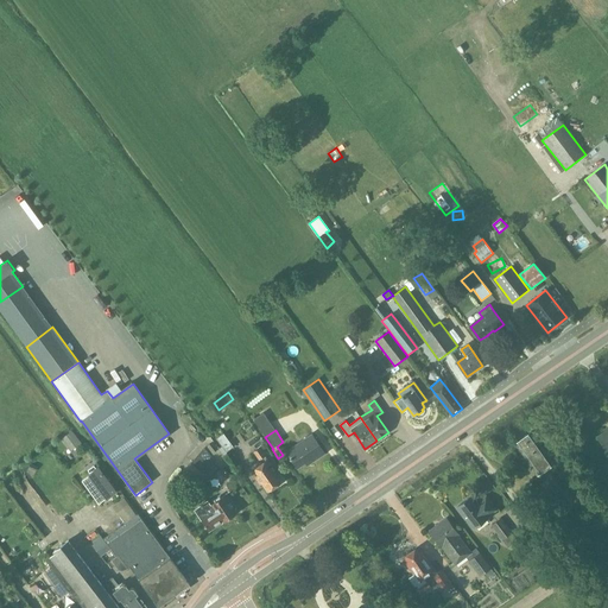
[(607,430),(597,437),(606,450),(605,451),(607,457),(607,430)]
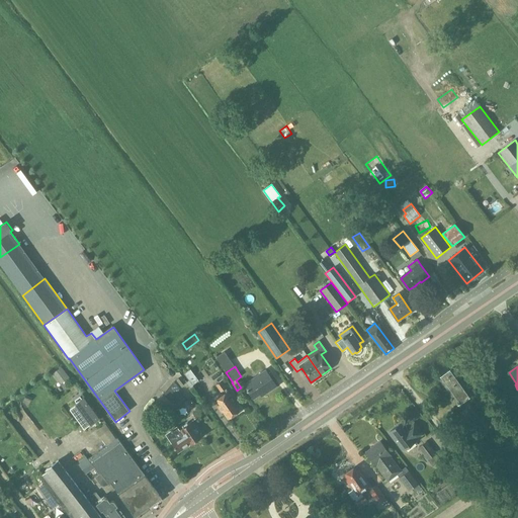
[(53,373),(61,384),(70,378),(62,367),(53,373)]
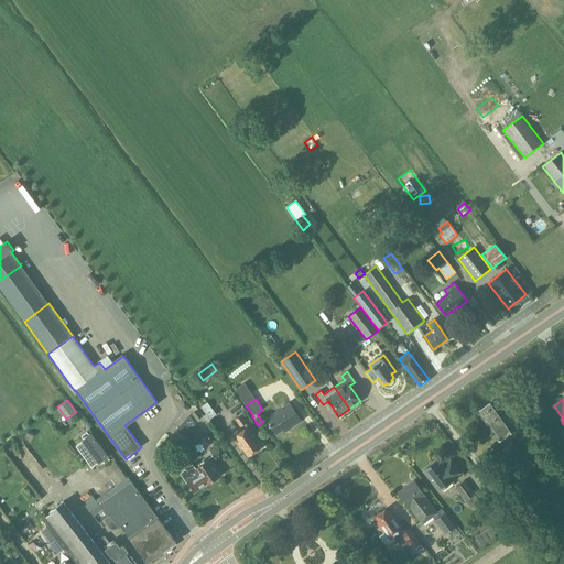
[(499,442),(513,431),(492,401),(477,412),(499,442)]
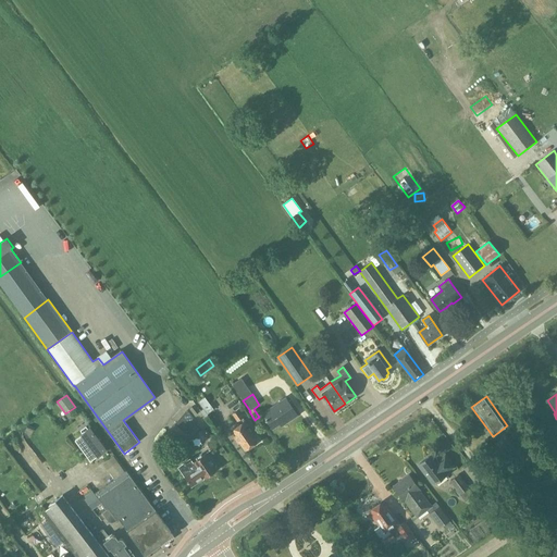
[(213,410),(205,397),(199,401),(208,415),(213,410)]
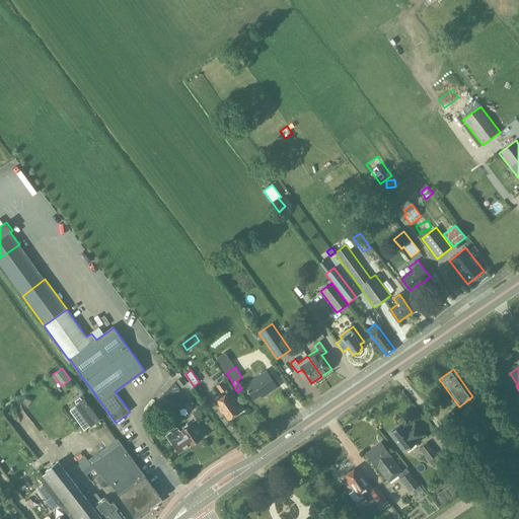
[(253,399),(261,395),(268,390),(269,392),(277,387),(267,371),(245,386),(253,399)]
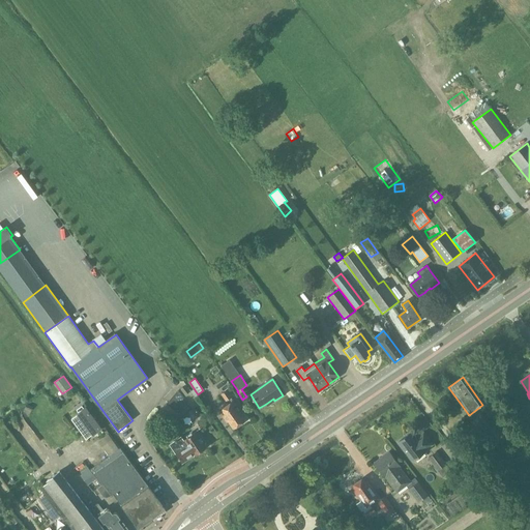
[(232,398),(227,389),(221,394),(226,402),(232,398)]
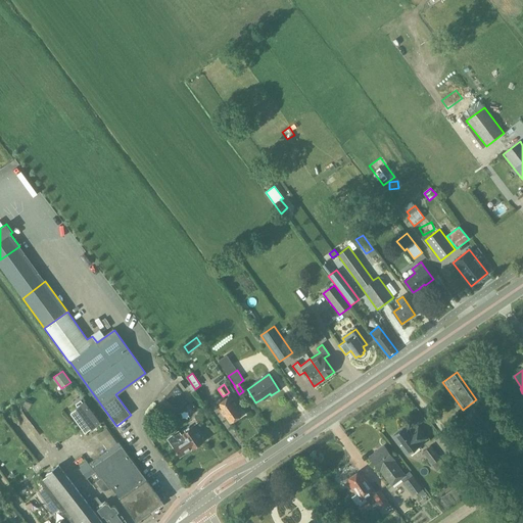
[(164,398),(159,405),(172,415),(177,409),(187,400),(176,385),(164,398)]
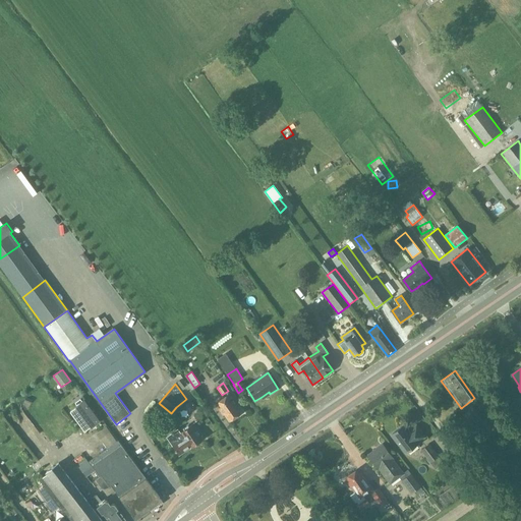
[(490,402),(481,388),(475,392),(479,398),(480,398),(485,405),(490,402)]
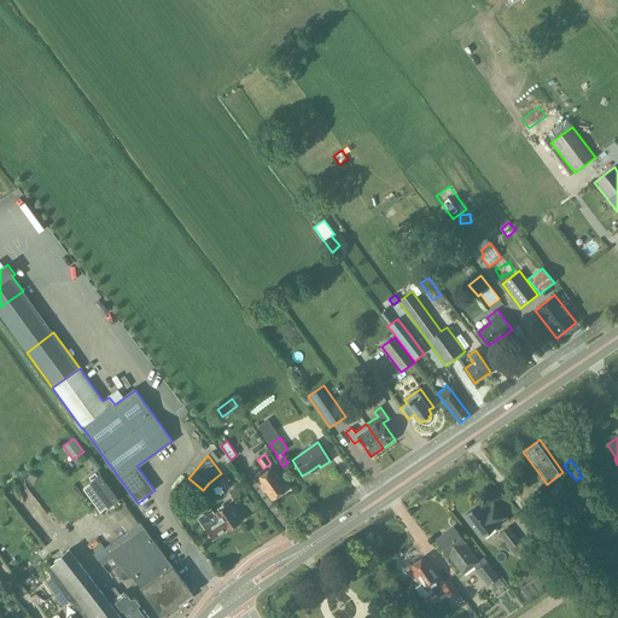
[(273,467),(258,477),(274,499),(285,491),(280,484),(283,482),(273,467)]
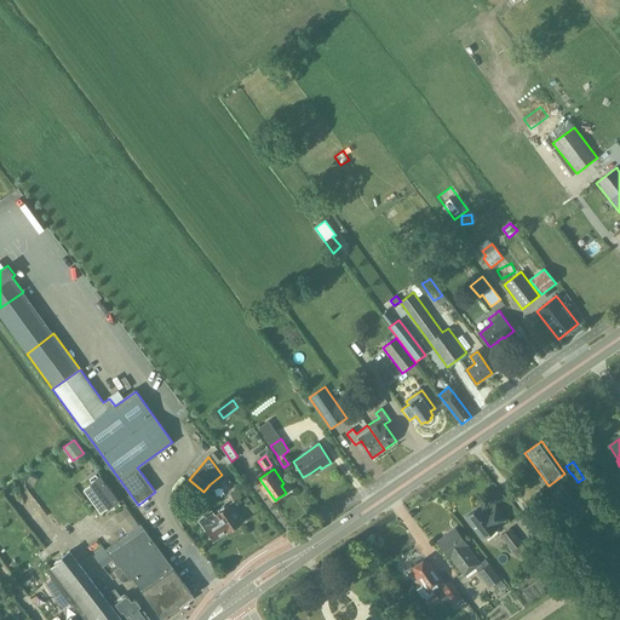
[(101,477),(91,484),(92,486),(85,491),(102,514),(109,509),(109,510),(119,503),(101,477)]
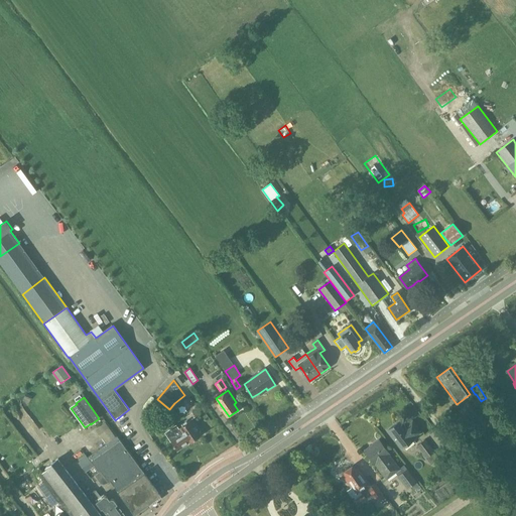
[(194,401),(189,398),(183,400),(183,405),(187,408),(192,406),(194,401)]
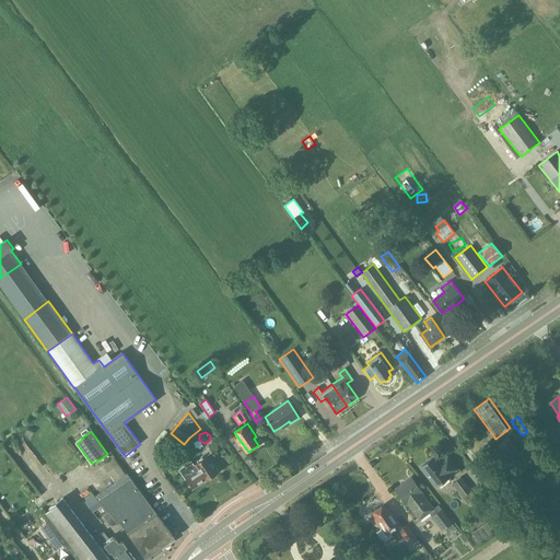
[(219,450),(216,443),(208,447),(212,454),(219,450)]
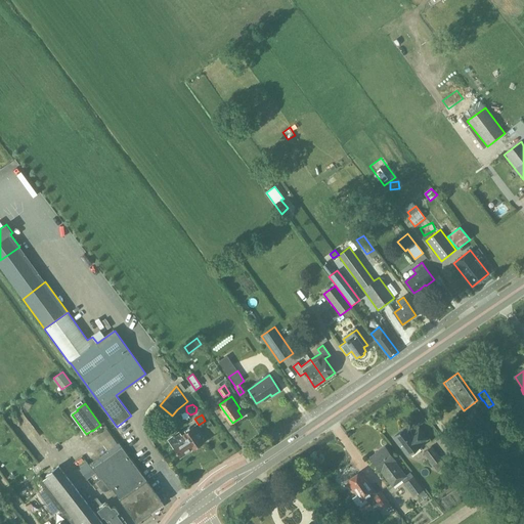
[(520,436),(523,432),(523,424),(521,426),(520,424),(517,426),(511,417),(507,419),(513,428),(514,428),(520,436)]
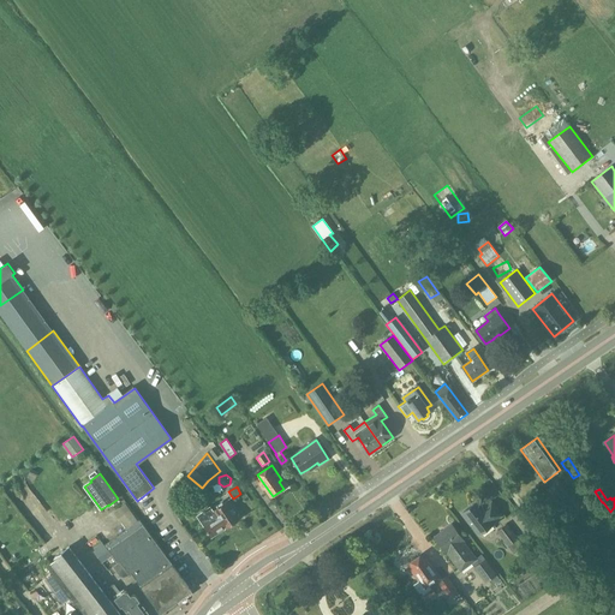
[(197,517),(212,538),(224,529),(225,530),(239,519),(234,511),(236,509),(230,500),(214,511),(210,507),(197,517)]
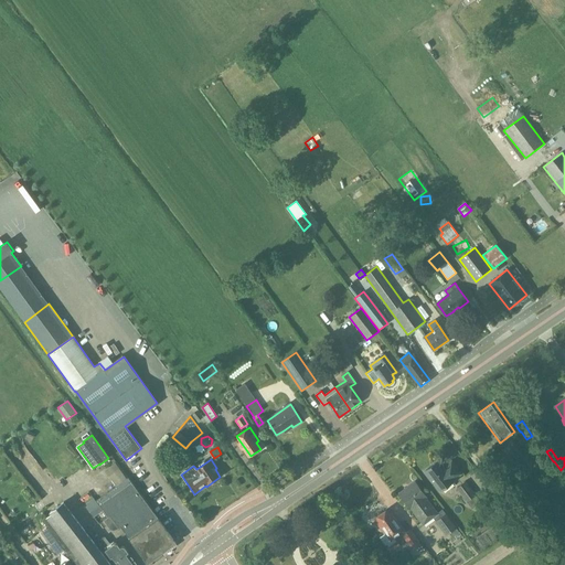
[(105,467),(110,475),(118,469),(113,461),(105,467)]
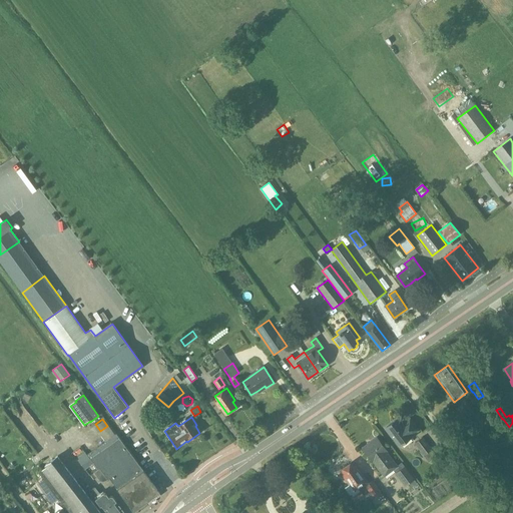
[(398,419),(385,429),(399,447),(412,437),(411,436),(419,431),(410,420),(403,425),(398,419)]
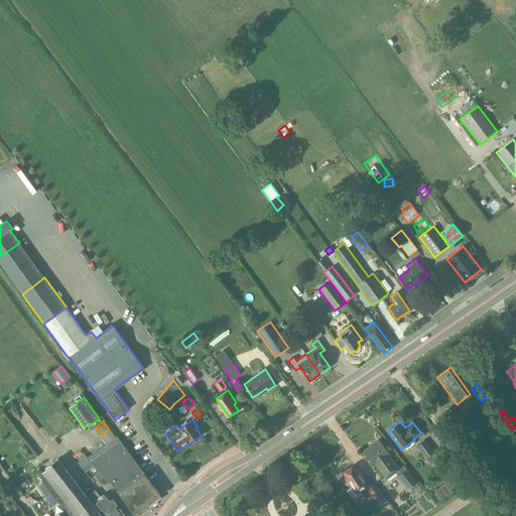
[(160,496),(144,474),(117,436),(103,446),(145,503),(145,502),(147,505),(160,496)]
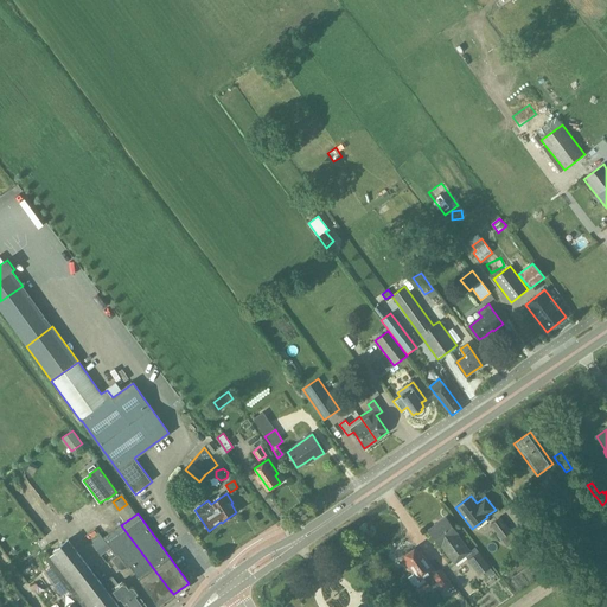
[(445,518),(429,531),(441,547),(442,547),(454,562),(464,555),(468,551),(455,535),(457,534),(445,518)]
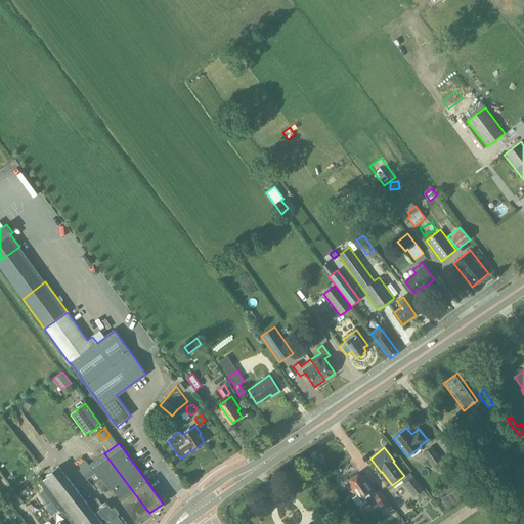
[(431,447),(424,453),(433,466),(441,460),(431,447)]
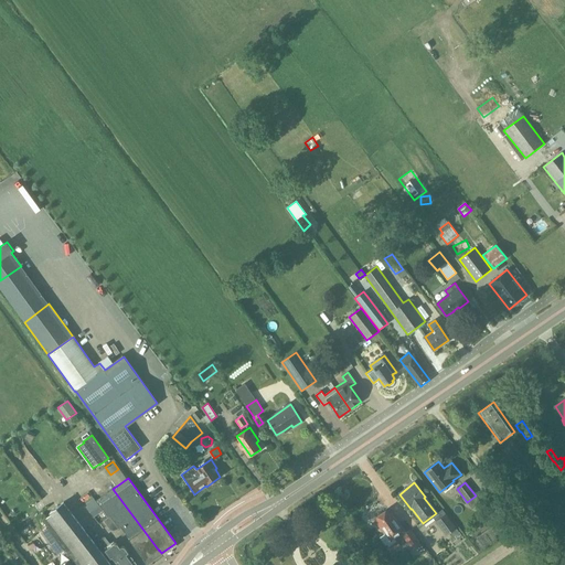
[(148,564),(161,553),(159,550),(159,551),(113,489),(96,501),(100,508),(103,511),(108,518),(109,516),(119,529),(117,530),(118,530),(121,528),(129,539),(148,564)]
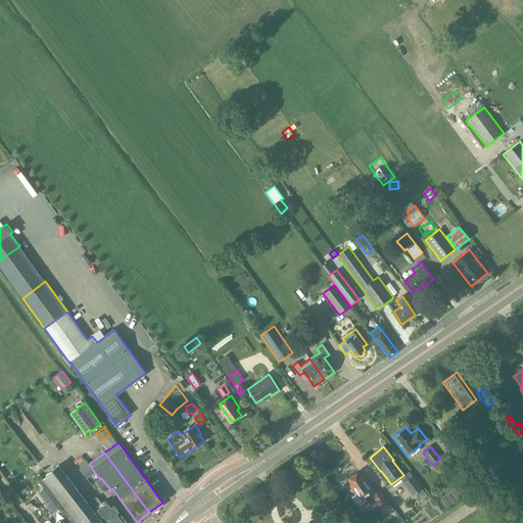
[(87,461),(79,467),(81,469),(80,470),(86,479),(95,473),(93,470),(89,464),(87,461)]
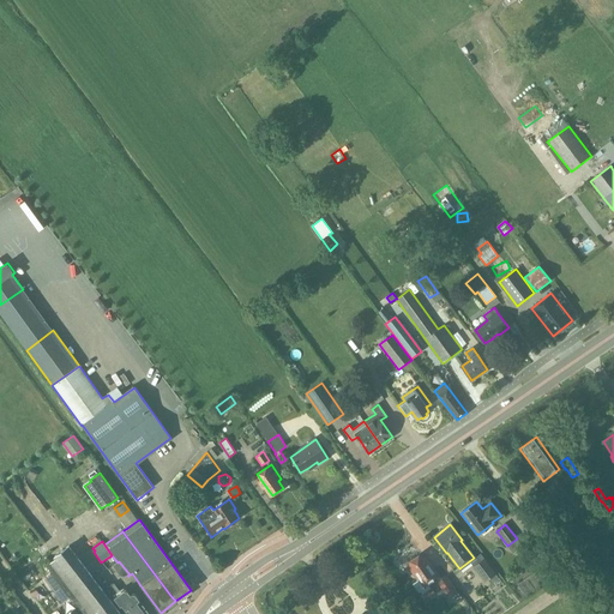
[(40,555),(47,547),(42,542),(35,551),(40,555)]
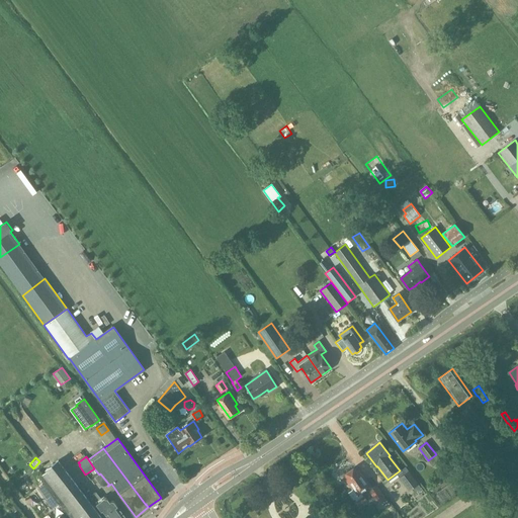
[(101,517),(58,460),(47,469),(48,471),(39,478),(70,517),(101,517)]
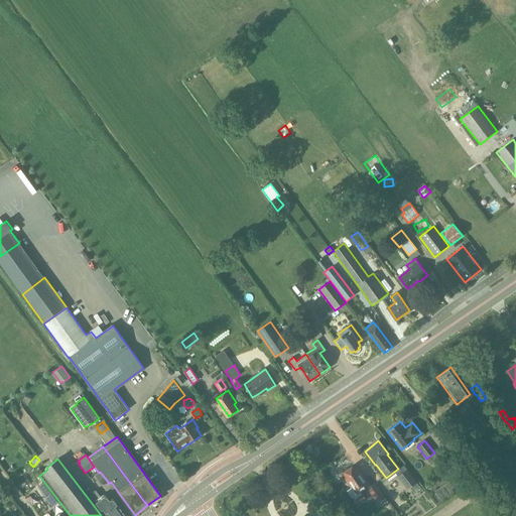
[(419,486),(403,466),(398,469),(394,472),(408,491),(410,489),(413,491),(419,486)]
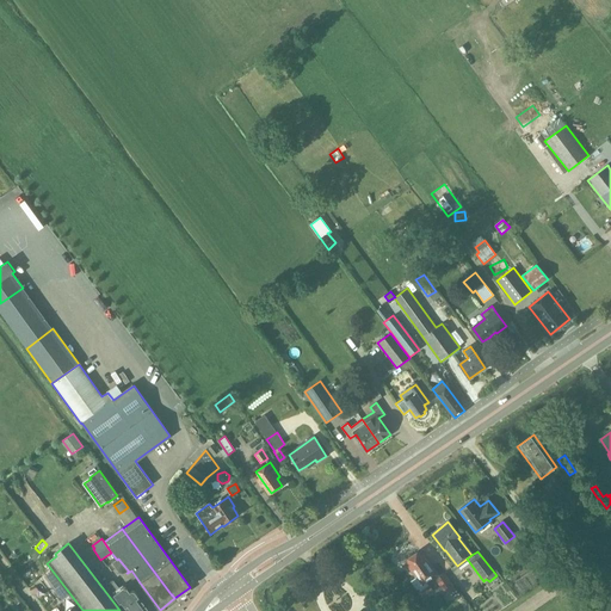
[(409,567),(417,578),(411,581),(417,591),(419,590),(425,598),(434,592),(427,582),(438,575),(424,556),(421,557),(418,553),(408,560),(412,566),(409,567)]
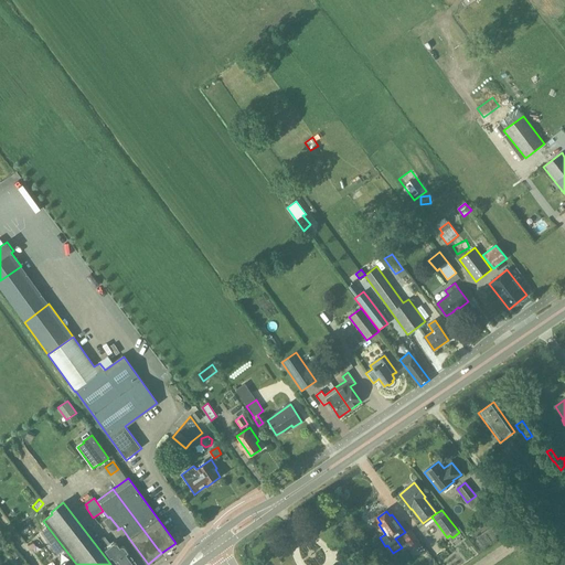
[(119,529),(109,516),(108,518),(104,521),(113,533),(117,531),(118,530),(117,530),(119,529)]
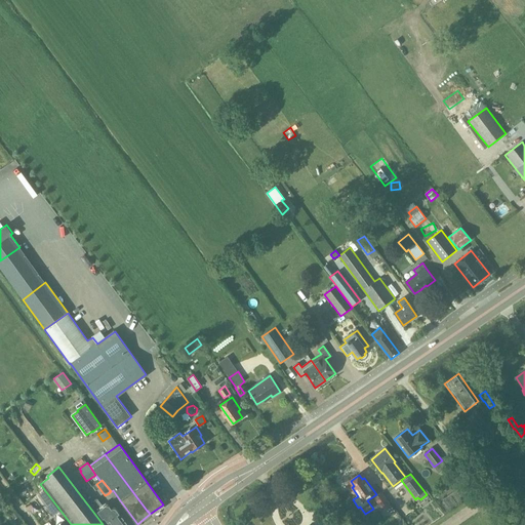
[(42,494),(40,495),(47,506),(54,515),(56,513),(59,511),(52,501),(45,492),(42,494)]
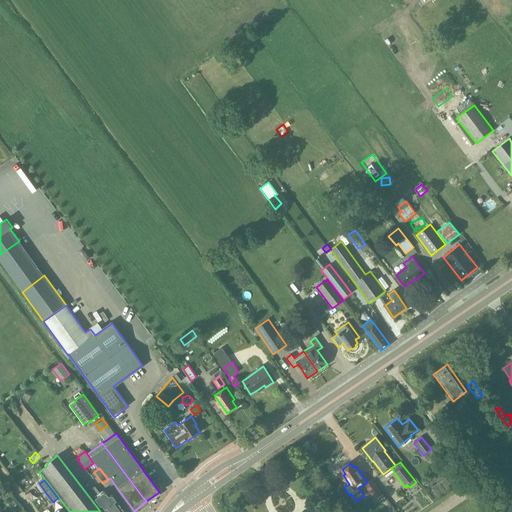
[(382,495),(372,480),(365,485),(374,500),(382,495)]
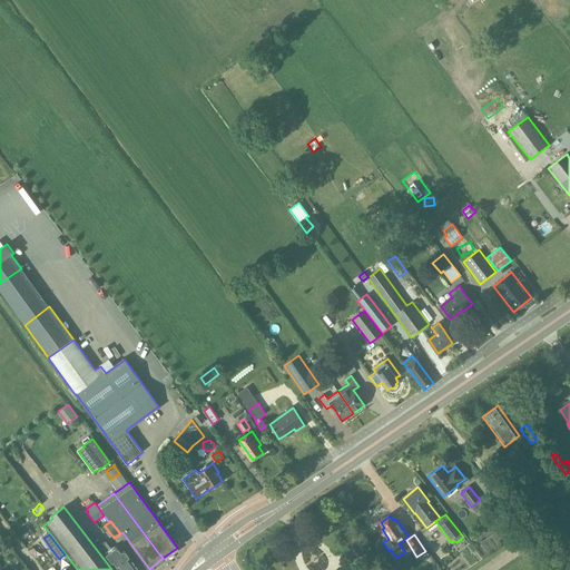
[(138,569),(130,558),(126,551),(123,551),(121,552),(117,547),(112,550),(106,541),(102,544),(99,540),(97,542),(100,546),(98,547),(111,563),(114,562),(117,567),(118,569),(138,569)]
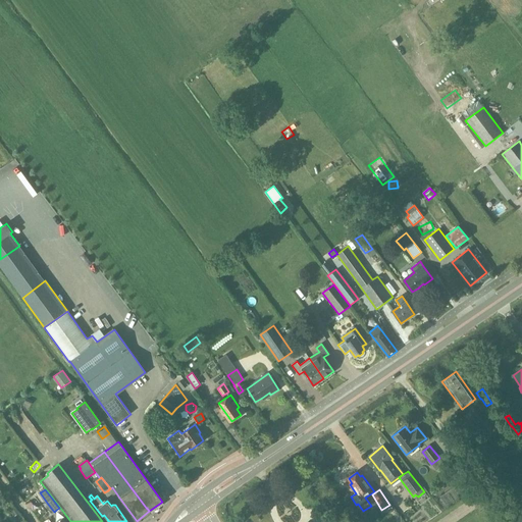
[(29,501),(41,521),(44,521),(49,520),(35,498),(29,501)]
